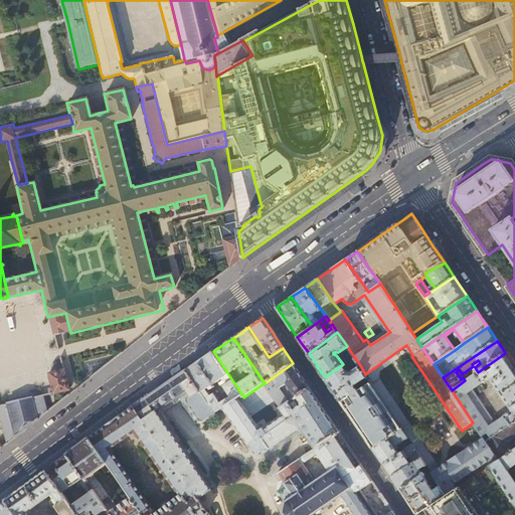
[(186,370),(201,392),(214,412),(215,412),(223,407),(238,398),(242,395),(228,374),(213,351),(202,359),(186,370)]
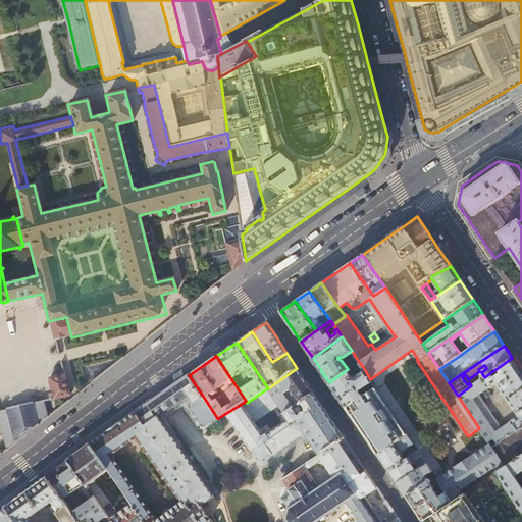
[(354,365),(359,362),(355,356),(350,359),(354,365)]
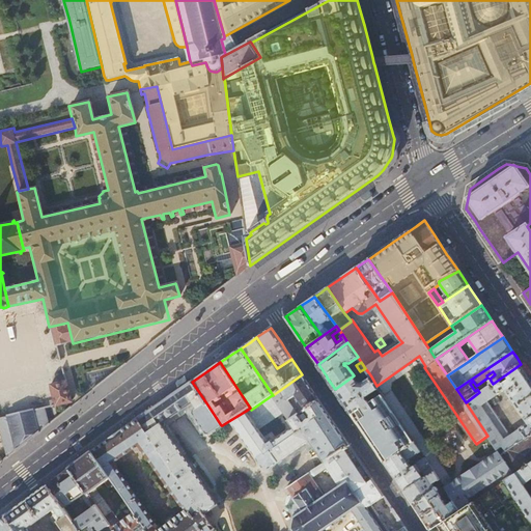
[(466,402),(487,436),(497,449),(502,446),(506,452),(530,435),(530,378),(521,364),(493,384),(479,392),(466,402)]
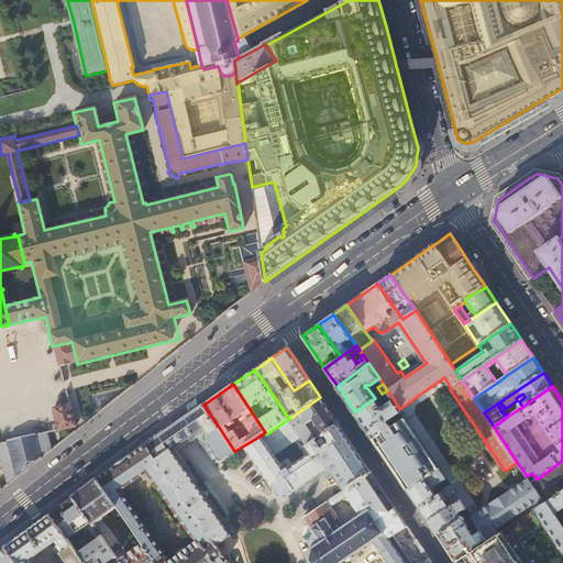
[(392,396),(387,390),(382,394),(386,399),(392,396)]
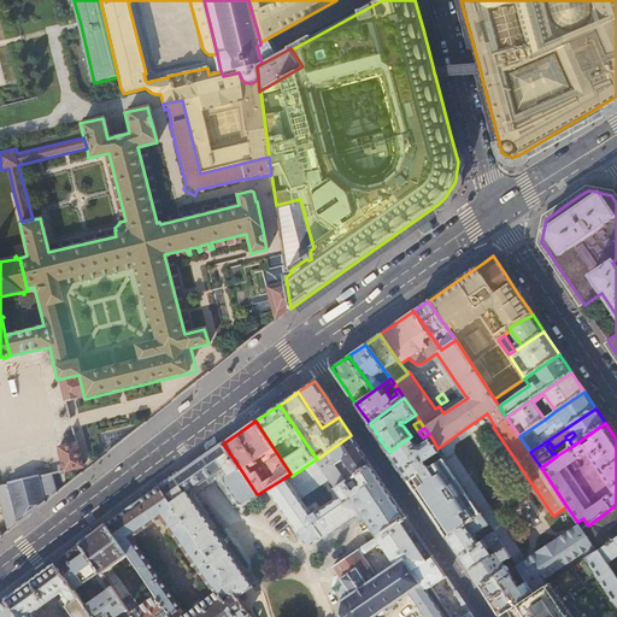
[(358,445),(351,435),(317,459),(316,459),(330,480),(336,488),(371,464),(358,445)]
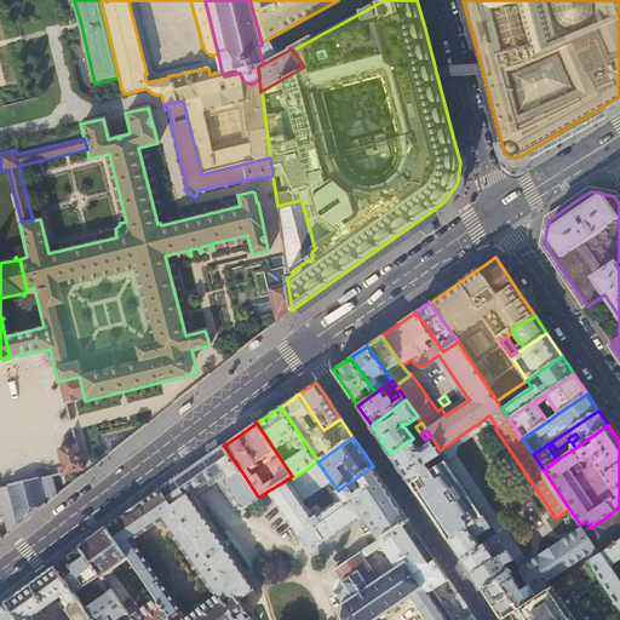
[(418,446),(413,438),(391,454),(401,470),(411,483),(446,459),(440,451),(434,440),(424,447),(418,446)]
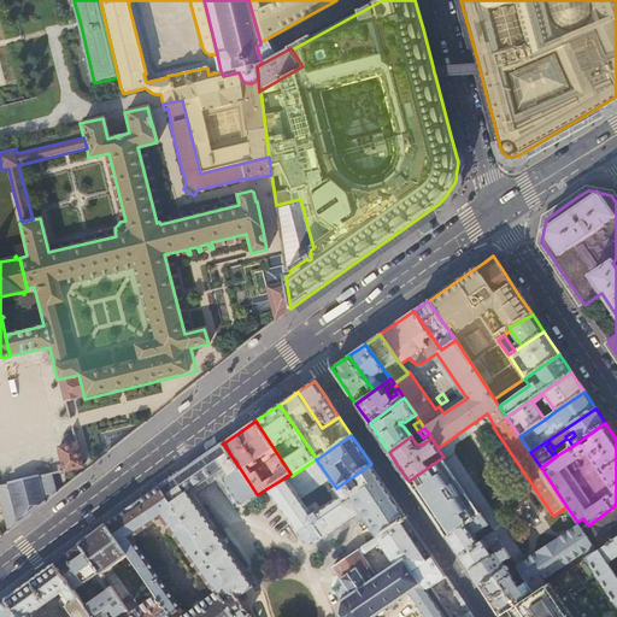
[(257,494),(241,470),(223,444),(201,458),(176,476),(160,487),(175,507),(225,580),(238,597),(252,586),(235,560),(205,515),(204,516),(191,497),(193,489),(224,466),(229,472),(225,475),(224,480),(240,504),(245,505),(259,495),(258,494),(257,494)]
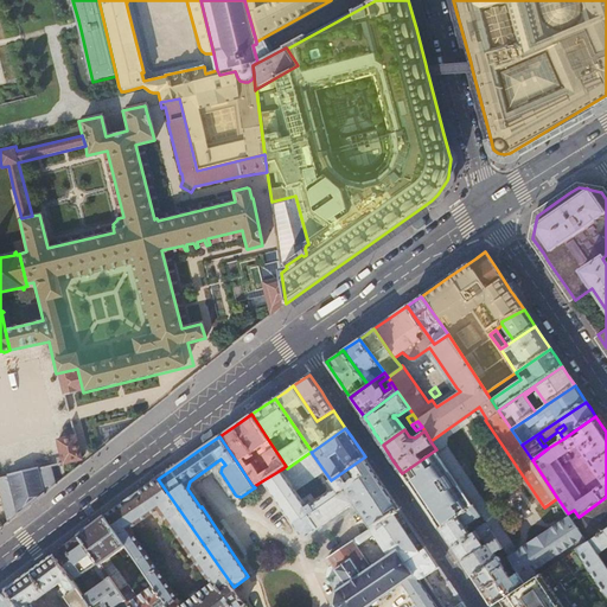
[(78,461),(76,452),(72,438),(55,442),(61,466),(78,461)]
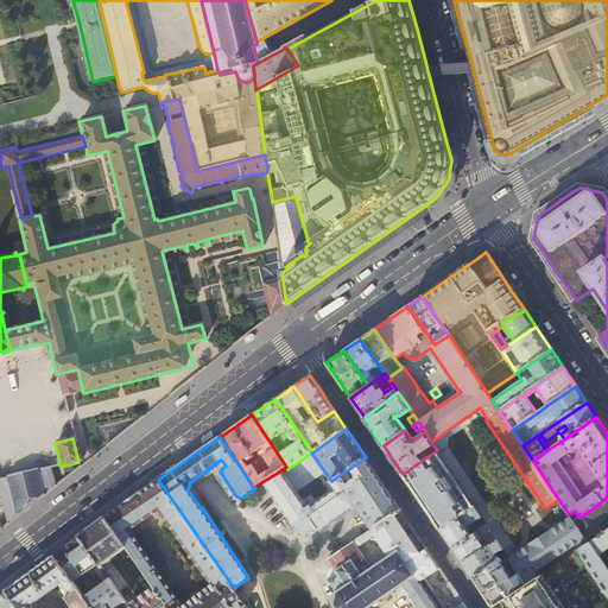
[(442,449),(438,451),(475,506),(482,517),(487,524),(498,539),(504,549),(507,546),(508,543),(508,540),(507,539),(479,495),(477,496),(460,470),(461,469),(449,451),(442,449)]
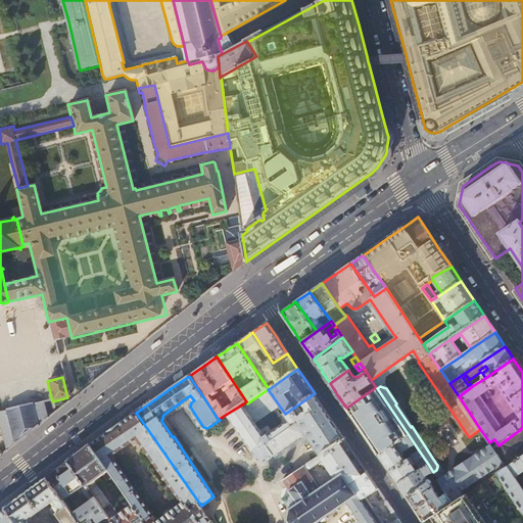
[(409,435),(376,387),(346,408),(360,428),(374,448),(379,456),(409,435)]
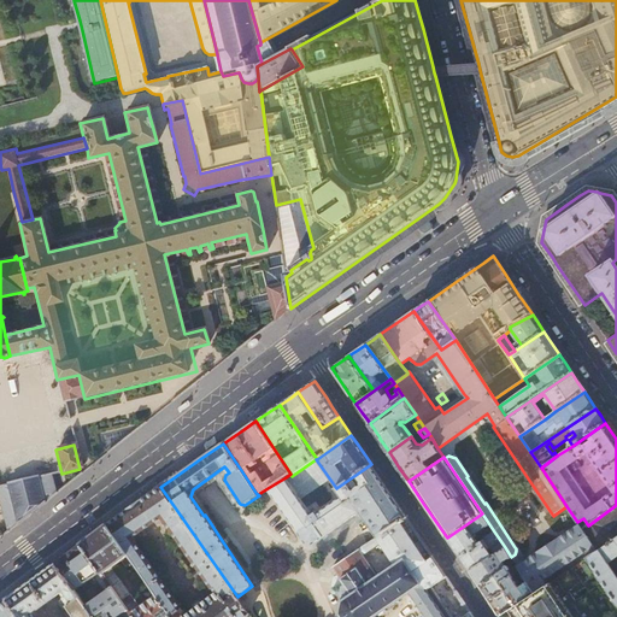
[(419,586),(409,593),(413,599),(415,598),(427,616),(474,616),(470,611),(460,616),(445,616),(427,591),(433,586),(447,576),(422,540),(407,518),(387,487),(371,464),(336,488),(336,489),(341,498),(317,515),(315,512),(311,515),(301,500),(330,480),(316,459),(292,476),(291,474),(286,477),(268,488),(305,541),(306,542),(309,544),(312,544),(313,544),(316,542),(359,511),(376,536),(334,566),(339,574),(346,585),(338,589),(338,588),(336,588),(335,588),(334,588),(333,588),(333,589),(333,591),(333,593),(334,593),(335,594),(336,593),(338,593),(341,598),(377,576),(364,554),(381,542),(394,563),(393,563),(394,564),(403,559),(419,586)]
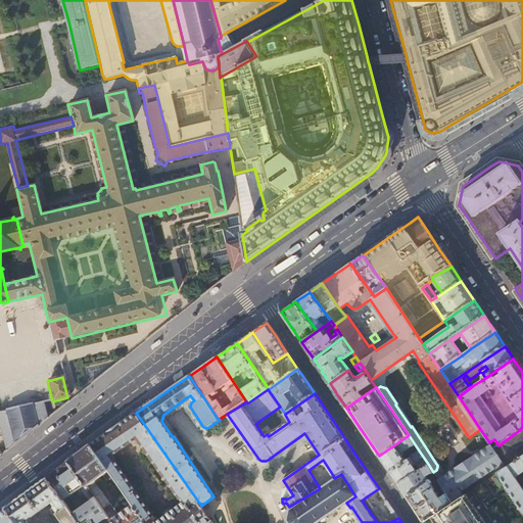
[(44,421),(40,402),(29,405),(35,429),(44,421)]
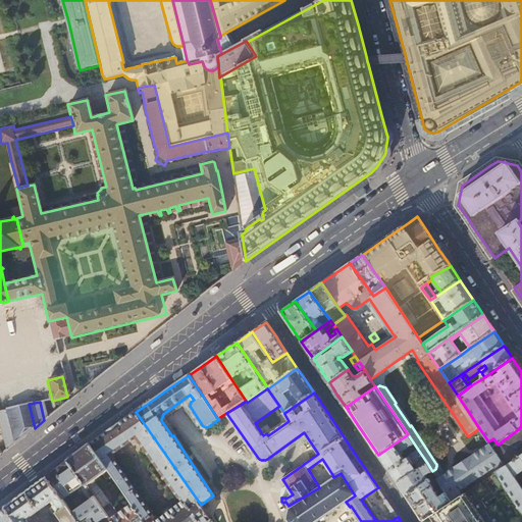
[(35,428),(29,404),(7,409),(15,444),(29,432),(35,428)]
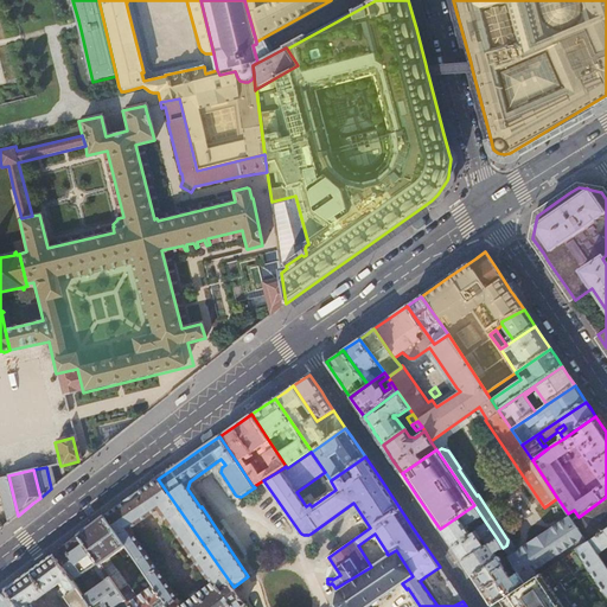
[(209,579),(210,579),(222,570),(172,499),(158,479),(140,492),(106,516),(119,535),(128,549),(131,551),(154,586),(167,605),(178,598),(129,528),(159,509),(209,579)]
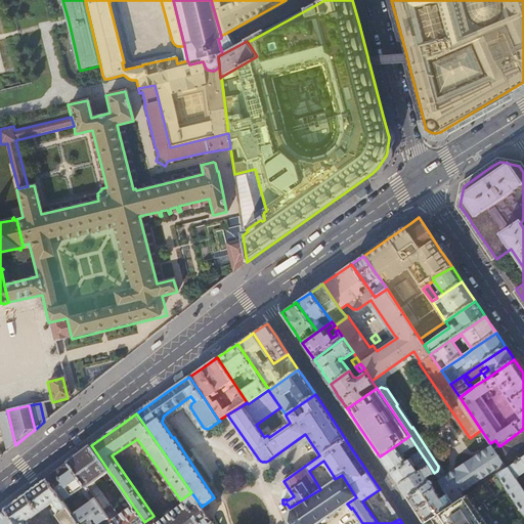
[(523,429),(499,446),(494,449),(508,468),(523,457),(517,448),(523,443),(523,429)]
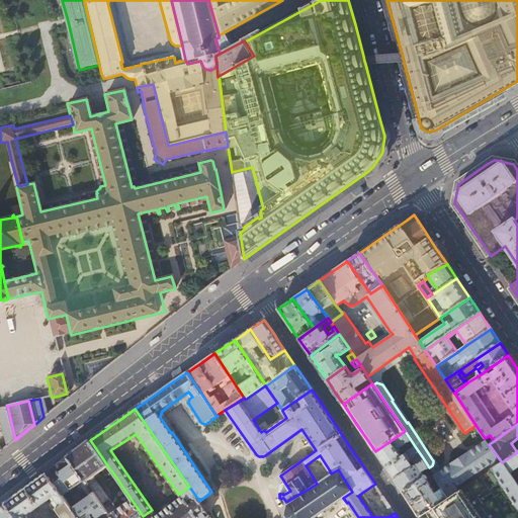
[(411,440),(405,431),(375,451),(391,473),(395,480),(424,459),(415,446),(402,455),(398,449),(411,440)]
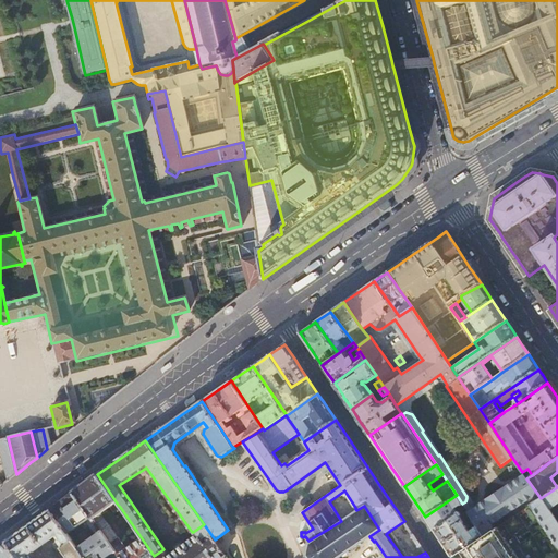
[(109,492),(97,474),(89,480),(86,482),(73,492),(93,519),(101,512),(110,507),(113,512),(120,507),(118,505),(109,492)]
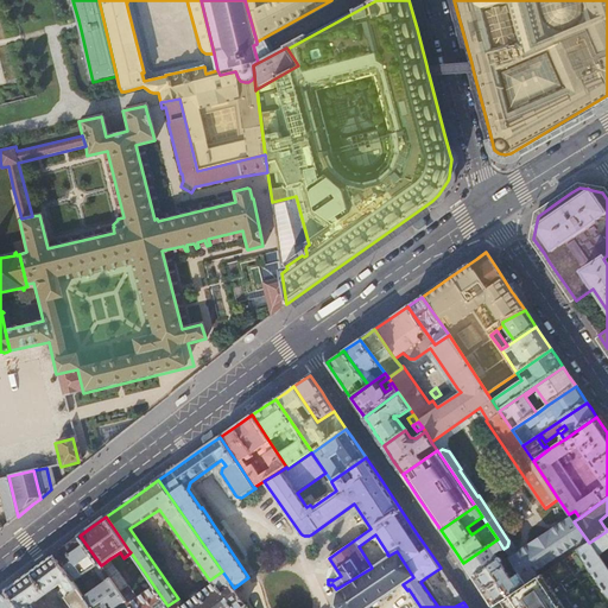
[(580,550),(589,543),(574,521),(572,519),(511,559),(520,574),(526,584),(531,582),(527,576),(551,561),(555,565),(580,550)]
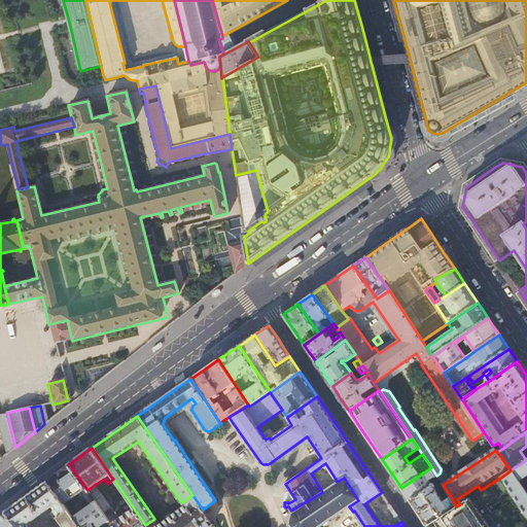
[(511,470),(502,477),(526,513),(526,459),(526,460),(511,470)]
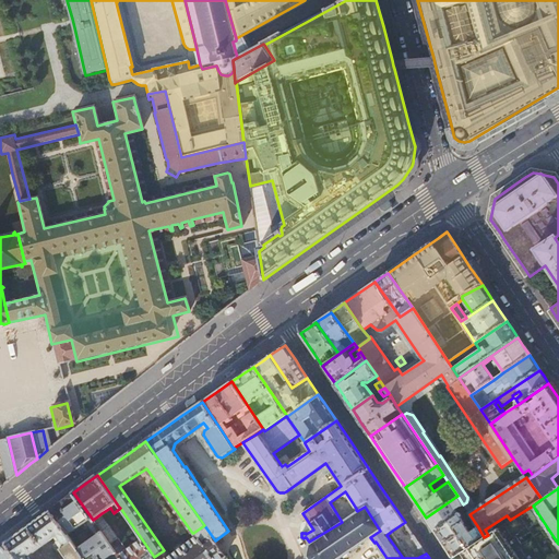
[(64,499),(50,510),(68,534),(84,523),(87,528),(90,526),(97,536),(79,549),(84,558),(104,558),(111,555),(114,558),(120,558),(93,520),(73,492),(64,499)]
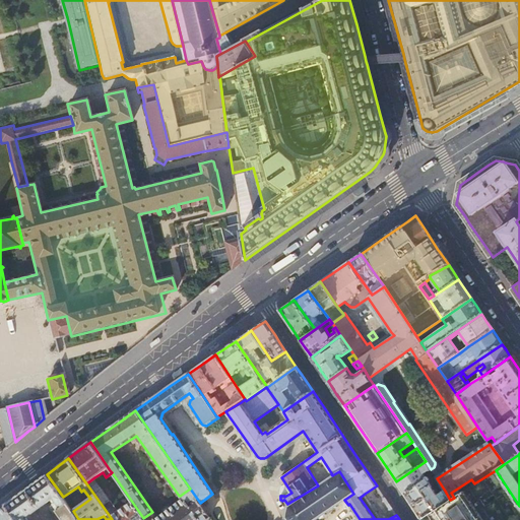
[(431,469),(426,461),(396,481),(416,512),(421,519),(424,517),(450,500),(445,491),(438,495),(425,473),(431,469)]
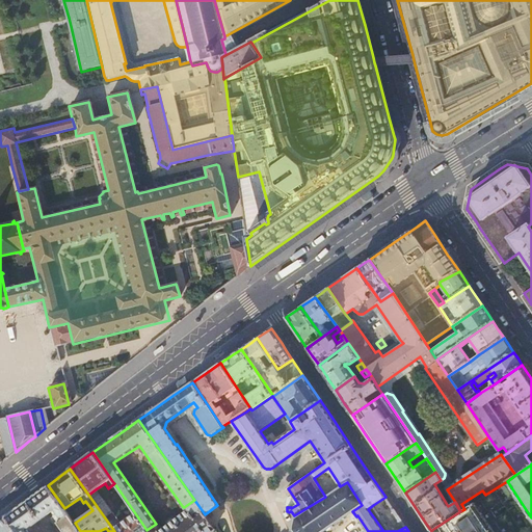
[(531,531),(531,517),(507,481),(485,495),(464,509),(460,511),(433,529),(435,531),(531,531)]
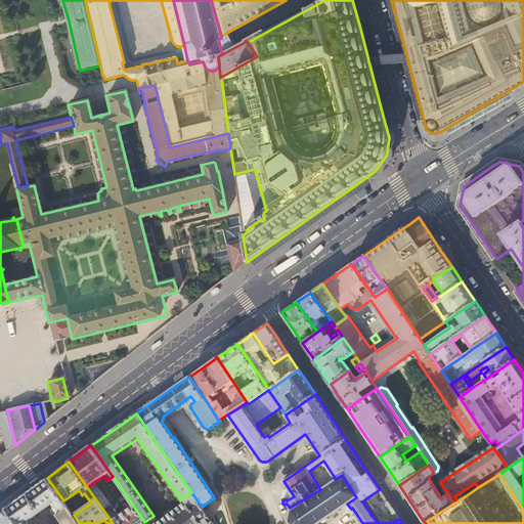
[(320,489),(290,508),(289,510),(290,511),(288,520),(287,520),(287,521),(288,521),(290,523),(316,523),(325,518),(326,519),(329,518),(328,517),(338,510),(339,511),(340,511),(339,510),(347,504),(356,497),(342,475),(335,479),(323,487),(323,486),(322,486),(322,487),(320,489)]
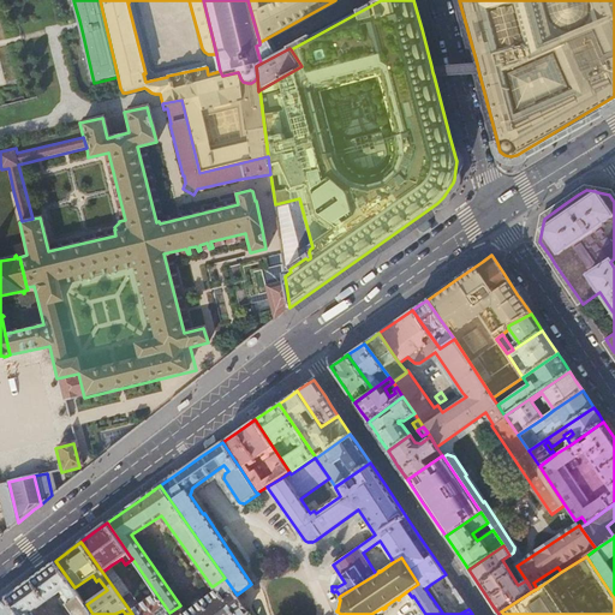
[(93,614),(87,604),(75,587),(55,561),(31,579),(6,597),(7,599),(18,614),(93,614)]
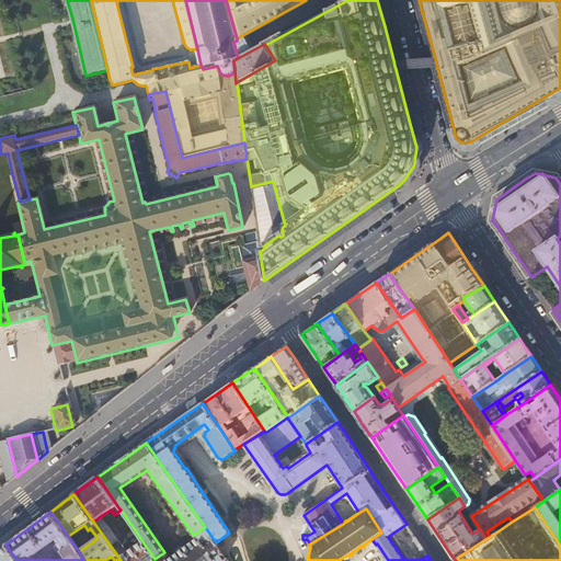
[(127,551),(102,515),(93,522),(121,560),(156,560),(155,559),(142,541),(127,551)]
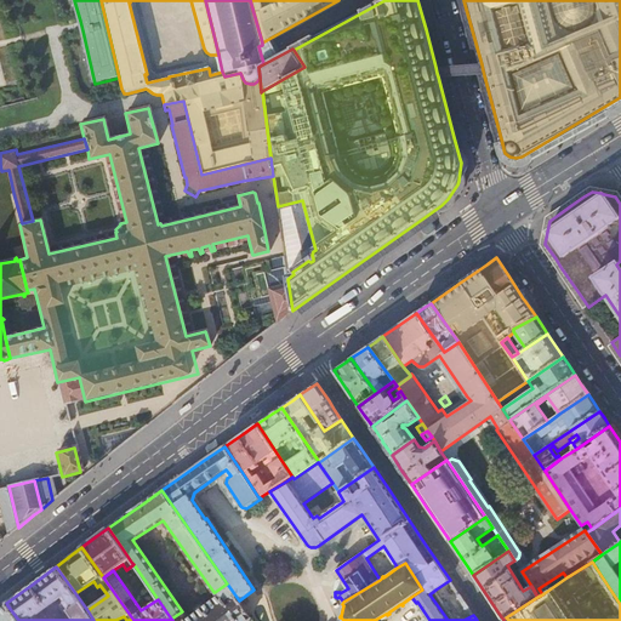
[(348,588),(341,577),(336,581),(335,588),(336,592),(337,592),(339,592),(340,592),(340,593),(348,588)]
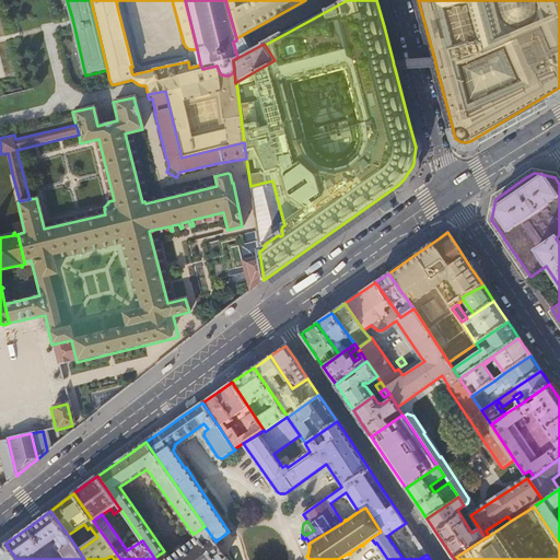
[(216,541),(205,526),(194,534),(196,537),(168,558),(164,551),(154,558),(155,559),(221,559),(225,557),(216,541)]
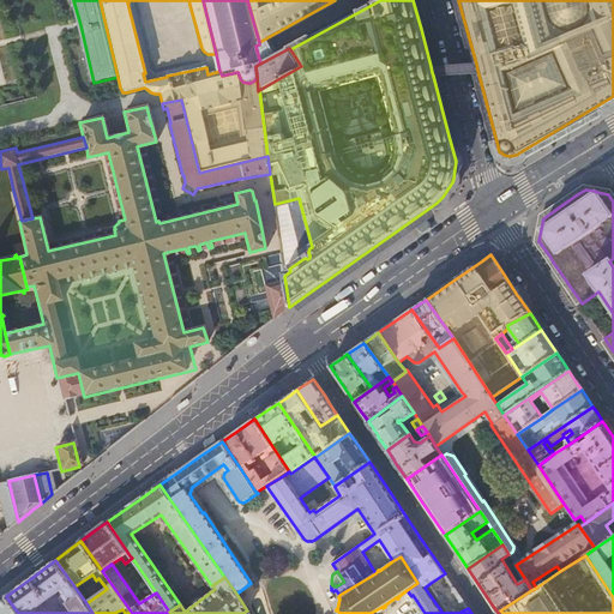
[(431,583),(425,588),(443,613),(451,613),(450,612),(444,603),(446,602),(441,595),(439,596),(431,583)]
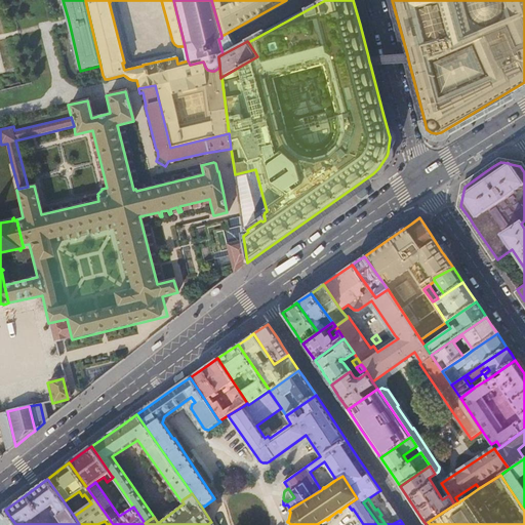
[(0,524),(15,524),(6,512),(0,516),(0,524)]
